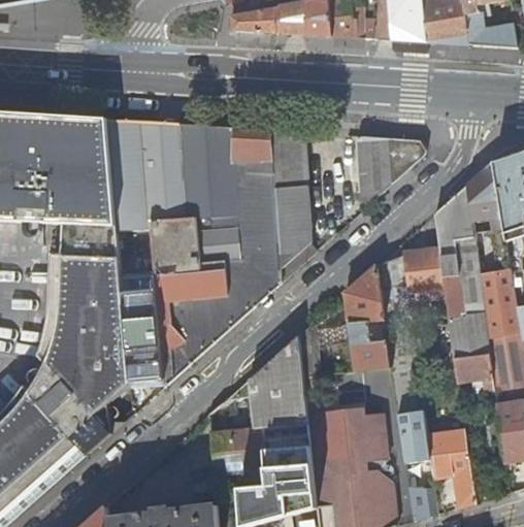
[(312,0),(298,2),(302,34),(309,34),(318,35),(331,36),(327,0),(312,0)]
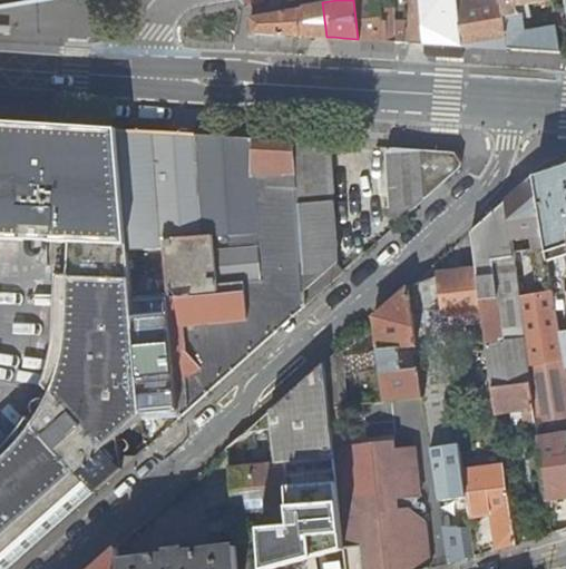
[(379,8),(378,0),(353,0),(358,39),(386,40),(392,40),(392,7),(379,8)]
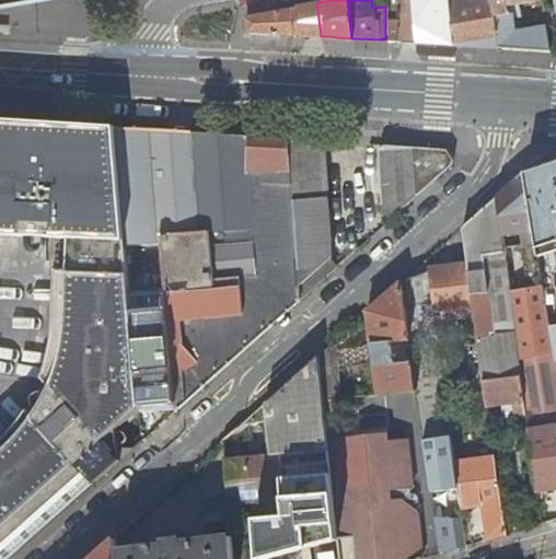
[(416,42),(410,0),(398,0),(397,41),(416,42)]
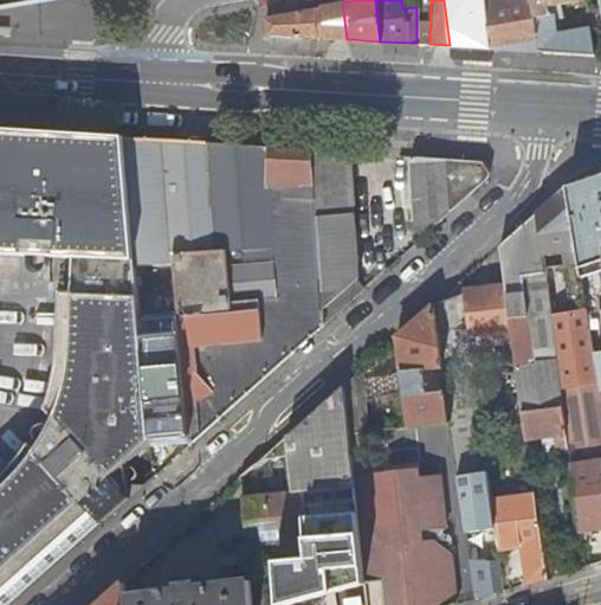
[(489,47),(484,0),(444,0),(450,45),(473,46),(489,47)]
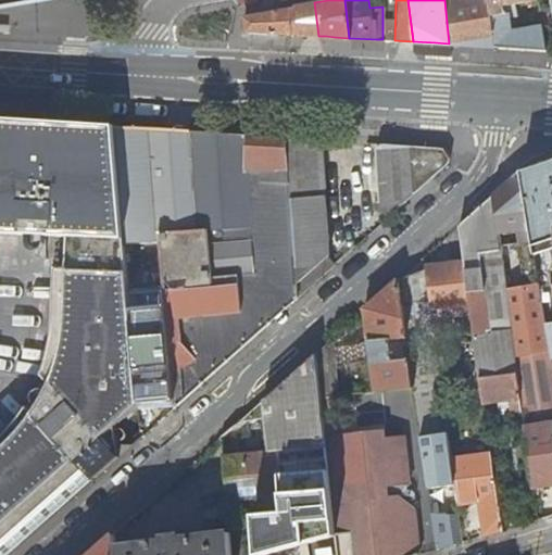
[(493,46),(487,0),(467,0),(444,0),(449,43),(458,45),(474,45),(493,46)]
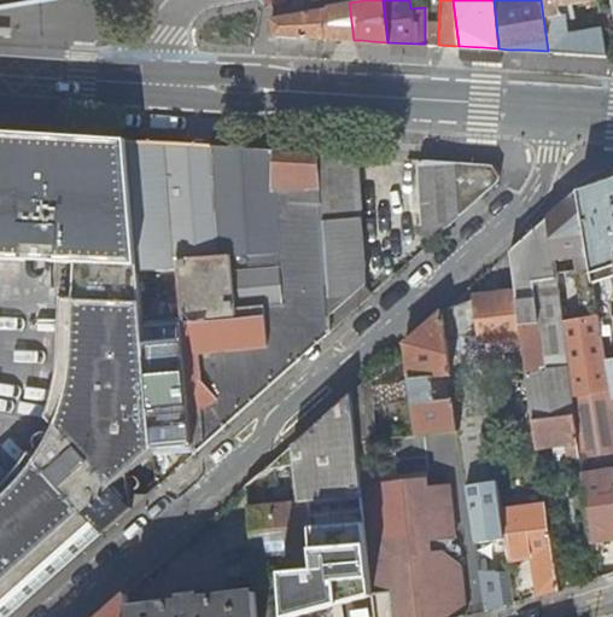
[(556,6),(595,0),(541,0),(548,51),(582,53),(606,54),(601,28),(566,30),(562,15),(558,15),(556,6)]
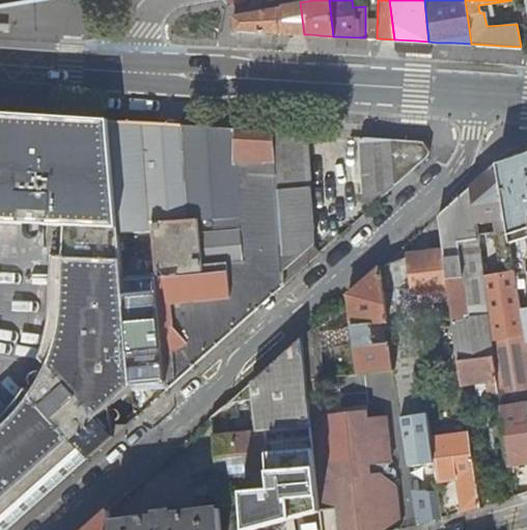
[(279,6),(278,32),(285,33),(293,33),(304,34),(300,2),(279,6)]
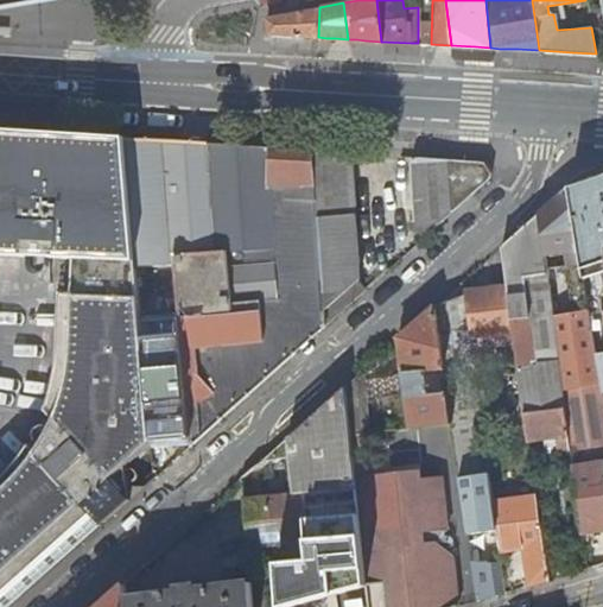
[(318,37),(319,7),(308,10),(265,17),(266,35),(293,36),(318,37)]
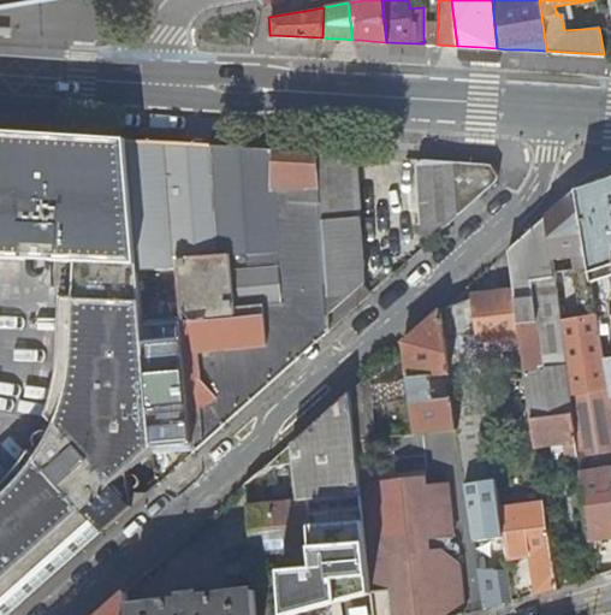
[(90,539),(116,516),(129,504),(114,489),(110,484),(114,480),(104,307),(138,305),(135,268),(123,141),(123,137),(57,134),(57,157),(27,155),(28,131),(0,129),(0,256),(21,259),(21,243),(40,243),(57,244),(57,260),(72,260),(71,313),(70,335),(70,339),(69,354),(67,371),(66,378),(63,395),(57,411),(52,423),(79,441),(53,468),(34,455),(23,469),(11,482),(0,492),(0,614),(4,614),(63,565),(64,563),(90,539)]
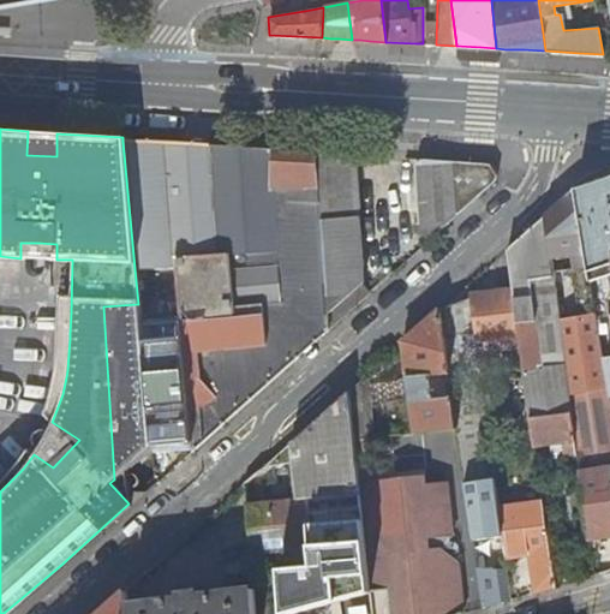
[(57,156),(57,133),(28,131),(27,155),(57,156)]
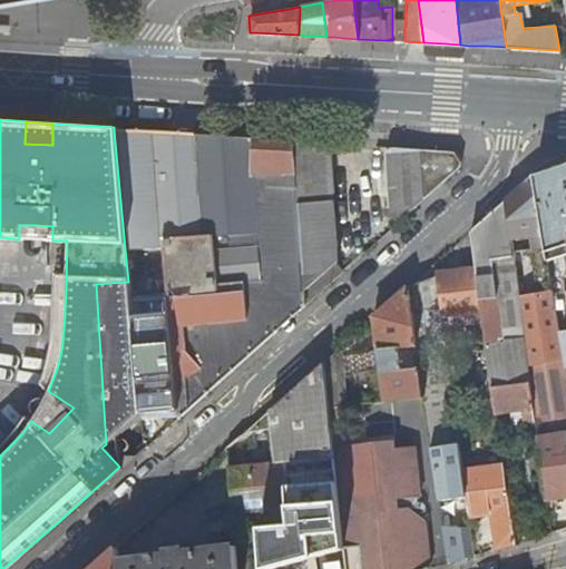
[(125,248),(160,247),(160,238),(201,235),(196,186),(196,185),(192,135),(159,133),(114,130),(125,248)]
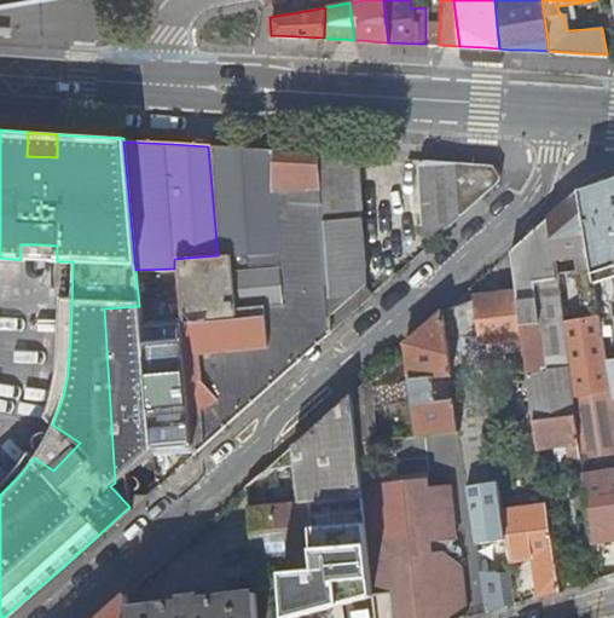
[(248,203),(250,149),(208,146),(213,201),(248,203)]
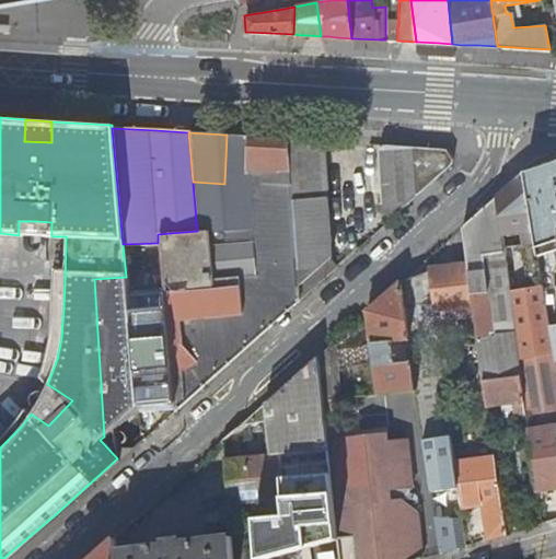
[(288,173),(286,138),(267,137),(246,136),(243,170),(288,173)]
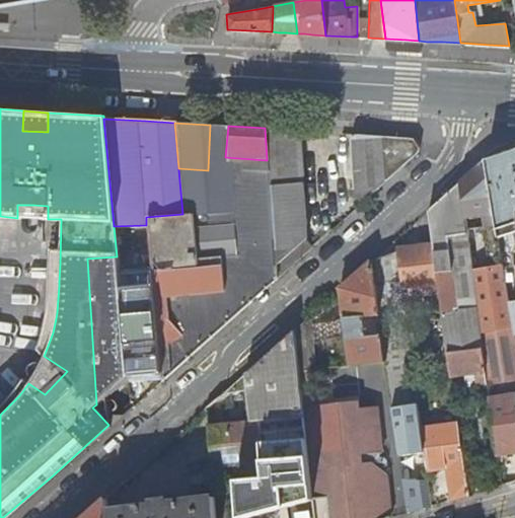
[(300,180),(295,130),(265,128),(267,160),(269,178),(300,180)]
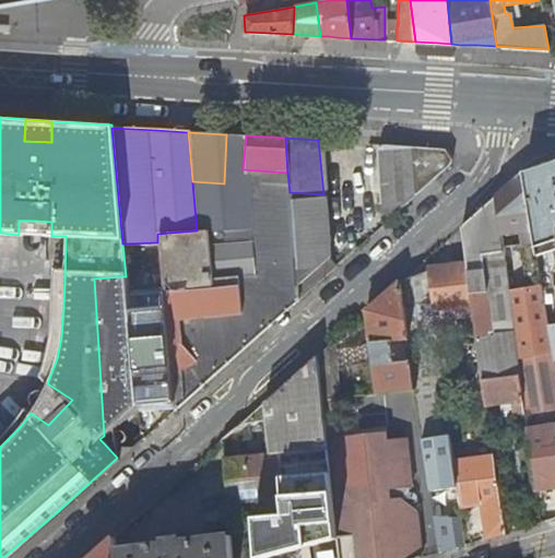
[(368,142),(375,228),(451,161),(444,147),(368,142)]
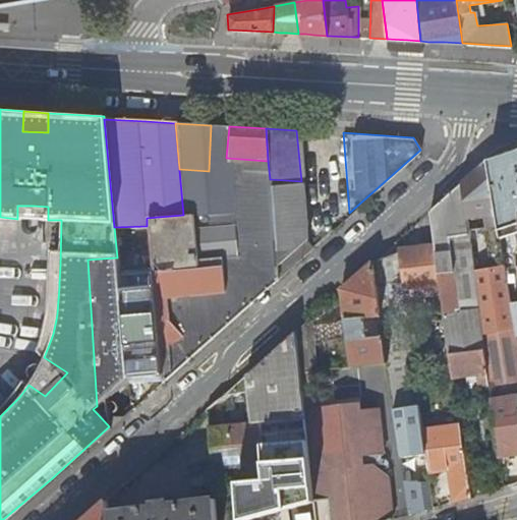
[(516,219),(516,156),(484,162),(495,222),(516,219)]
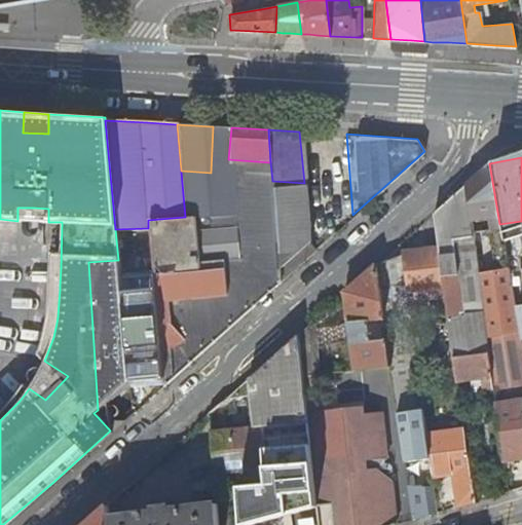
[(194,174),(181,172),(185,217),(148,220),(148,228),(159,344),(162,384),(259,299),(281,279),(278,264),(272,181),(270,162),(228,159),(233,215),(198,218),(194,174)]
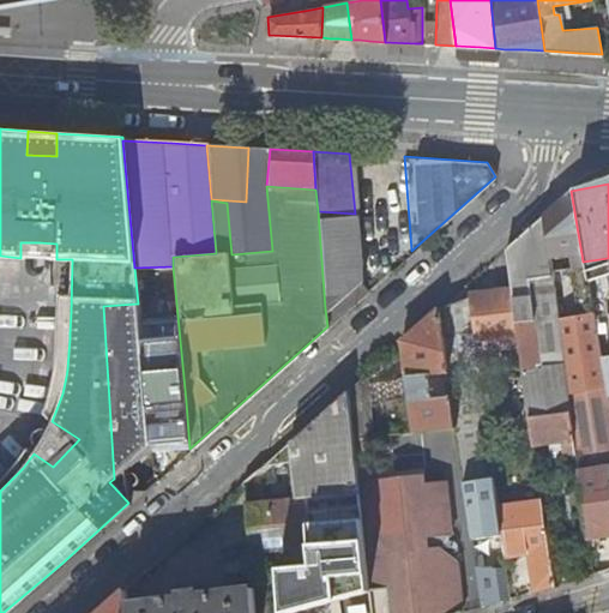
[(554,204),(543,214),(548,259),(567,257),(568,269),(584,266),(583,262),(571,191),(571,188),(554,204)]
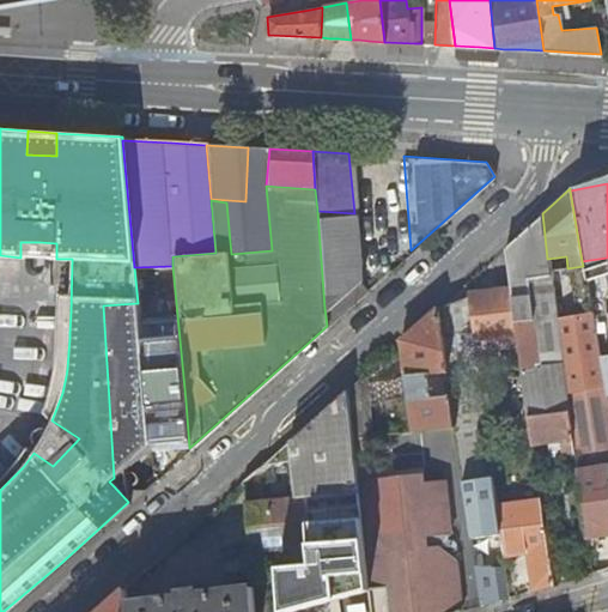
[(359,278),(360,277),(354,213),(317,211),(324,308),(359,278)]
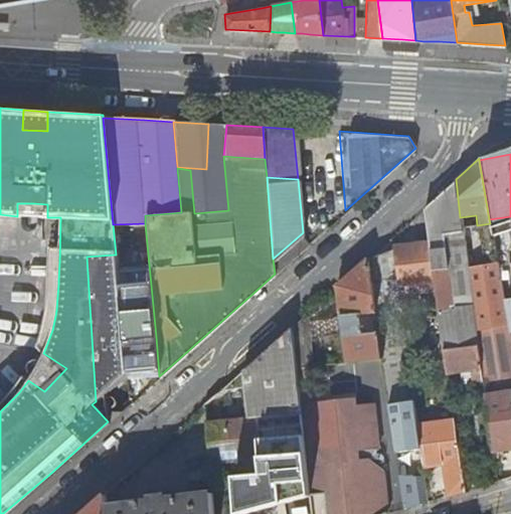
[(456,238),(463,237),(460,217),(456,179),(436,196),(422,208),(428,240),(433,281),(440,329),(456,327),(457,337),(441,339),(442,349),(443,349),(477,344),(475,331),(471,304),(453,307),(447,267),(446,268),(442,235),(455,233),(456,238)]
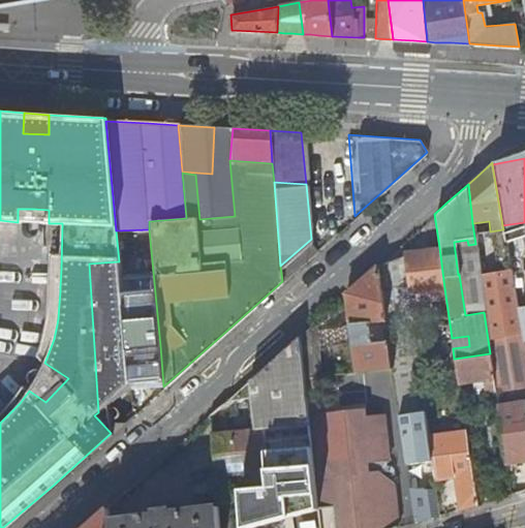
[(511,272),(503,229),(490,231),(498,273),(511,272)]
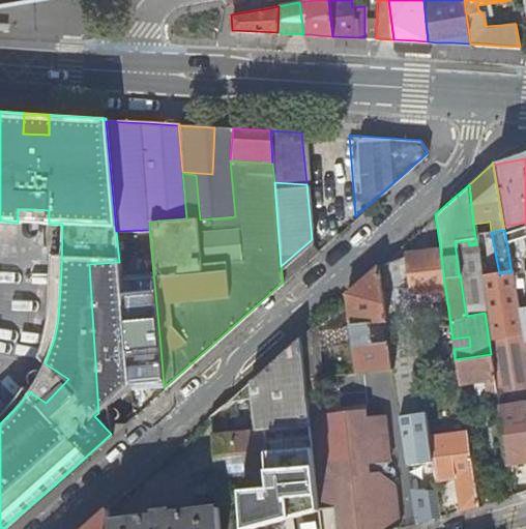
[(311,240),(281,266),(283,282),(311,257),(311,240)]
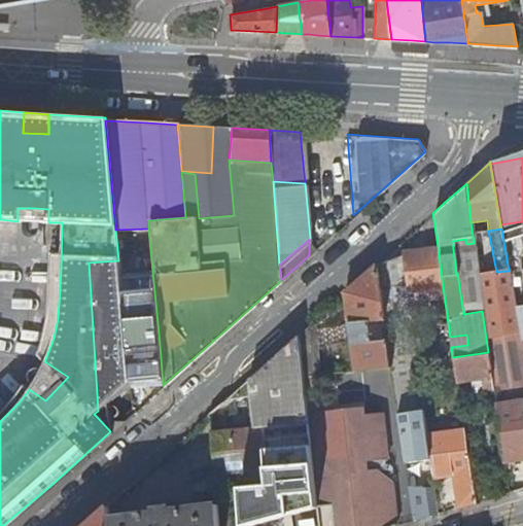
[(463,314),(482,311),(478,276),(474,243),(466,244),(465,239),(452,241),(456,274),(457,273),(463,314)]
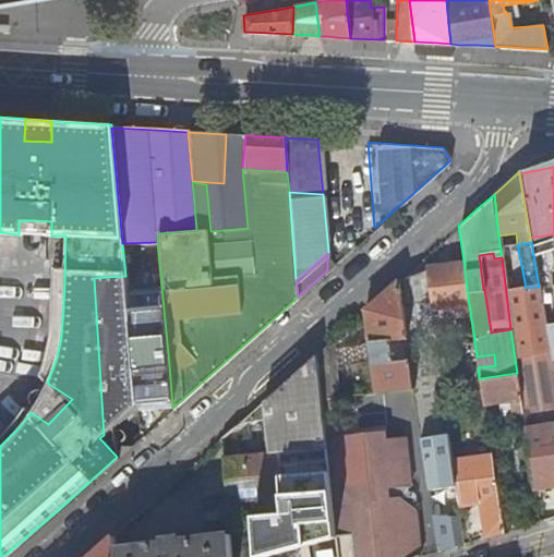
[(430,310),(469,304),(464,261),(424,266),(425,276),(429,299),(430,310)]
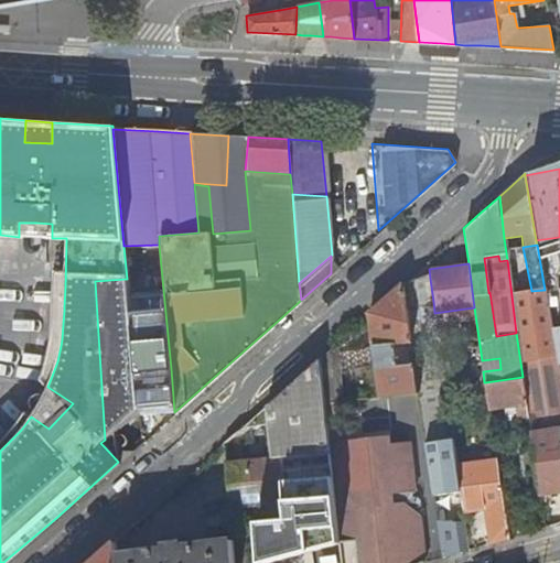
[(105,440),(115,430),(138,408),(135,371),(127,279),(95,281),(105,440)]
